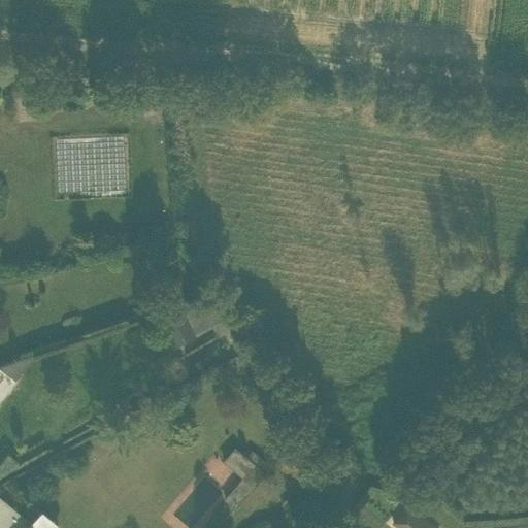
[(265,473),(234,448),(223,462),(241,479),(224,500),(234,509),(265,473)]
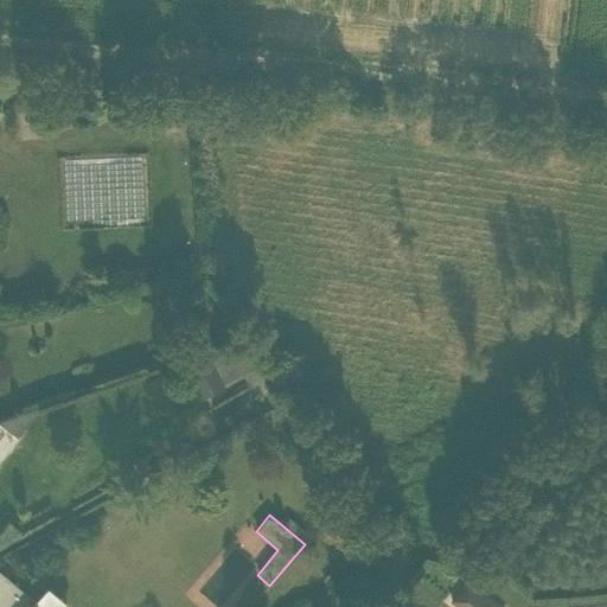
[(48,535),(34,545),(43,555),(56,544),(48,535)]
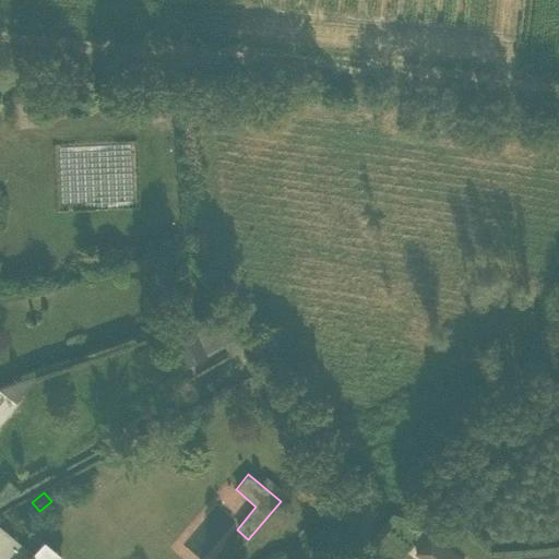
[(0,526),(0,558),(66,558),(43,540),(32,552),(0,526)]
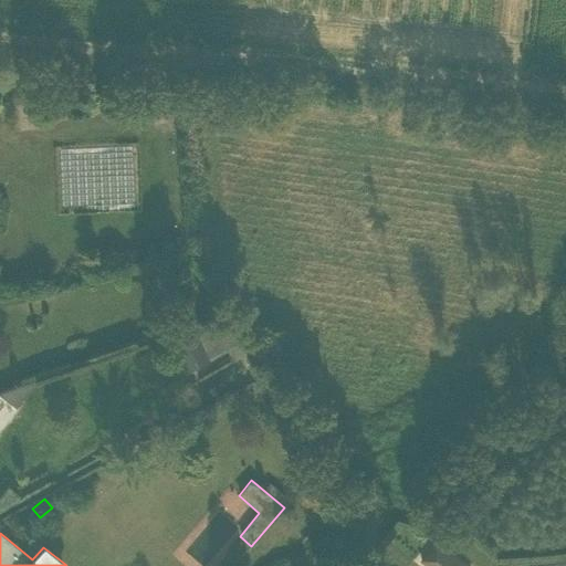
[(427,565),(464,565),(437,542),(421,561),(427,565)]
